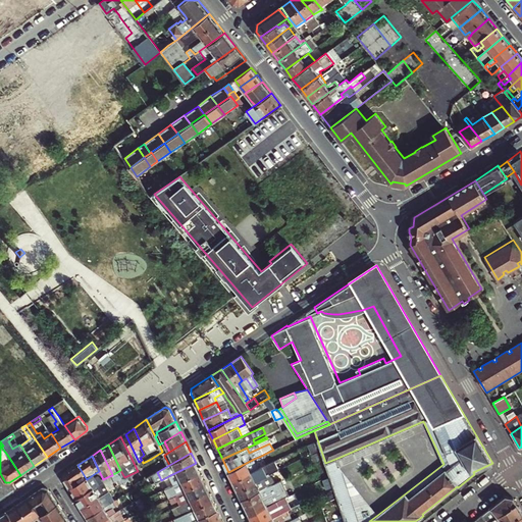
[(258,468),(254,459),(228,472),(232,480),(258,468)]
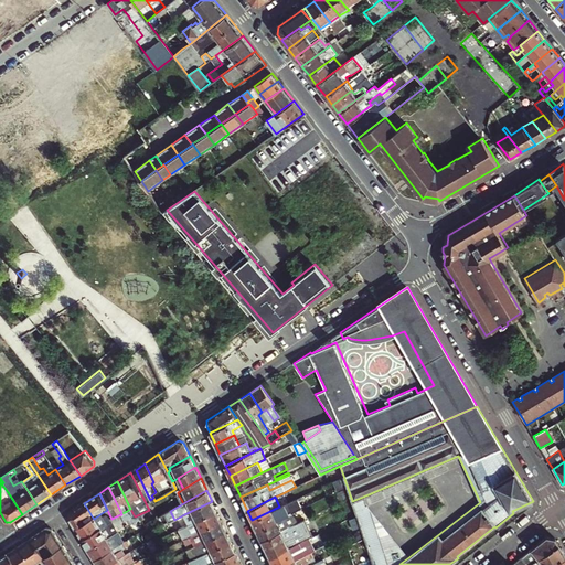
[(352,501),(373,564),(400,564),(407,558),(363,497),(352,501)]
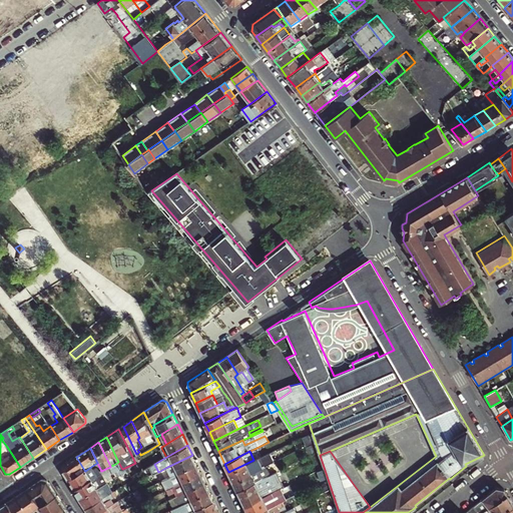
[(192,455),(167,467),(170,473),(161,478),(163,481),(196,464),(192,455)]
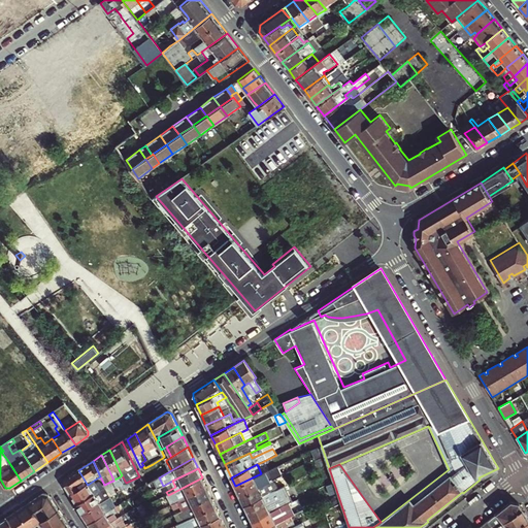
[(87,484),(78,470),(65,480),(64,485),(70,494),(87,484)]
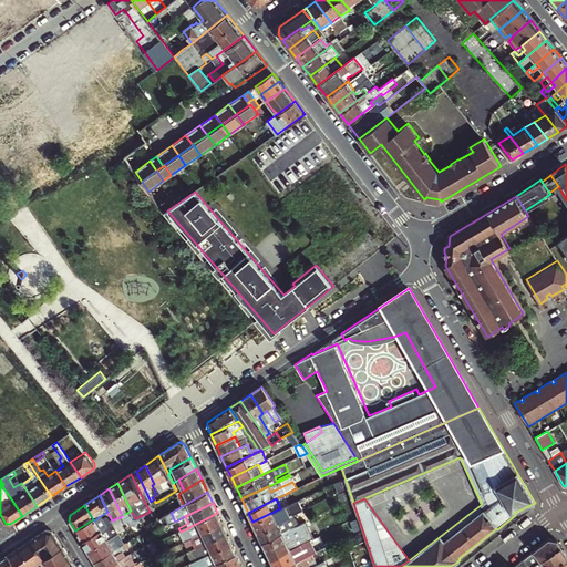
[(258,532),(294,515),(288,505),(286,506),(280,508),(253,522),(258,532)]
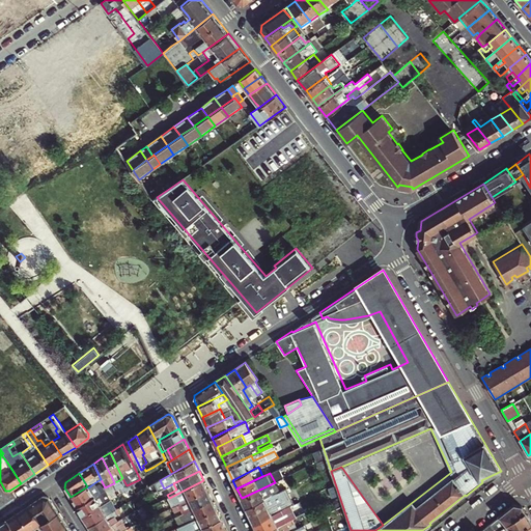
[(207,490),(203,480),(169,498),(171,502),(177,499),(179,504),(207,490)]
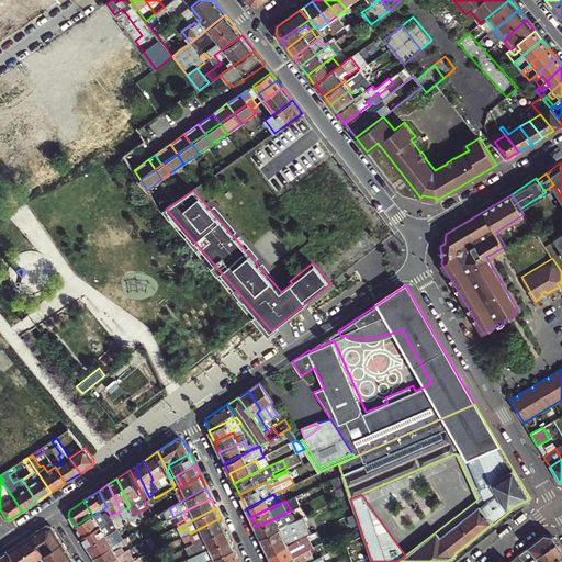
[(75,526),(81,537),(112,517),(111,516),(110,514),(104,517),(101,510),(93,516),(92,515),(75,526)]
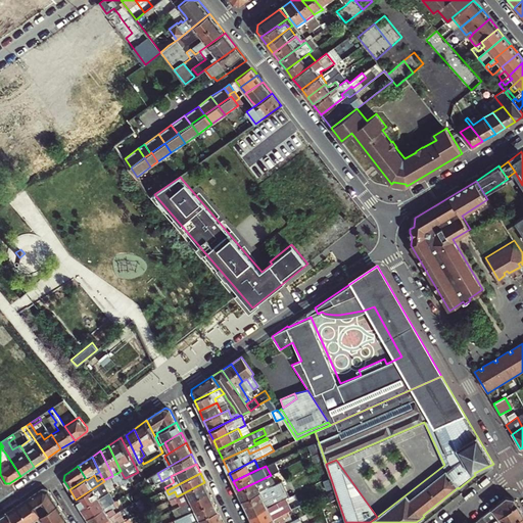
[(242,501),(260,491),(275,484),(271,475),(238,490),(242,501)]
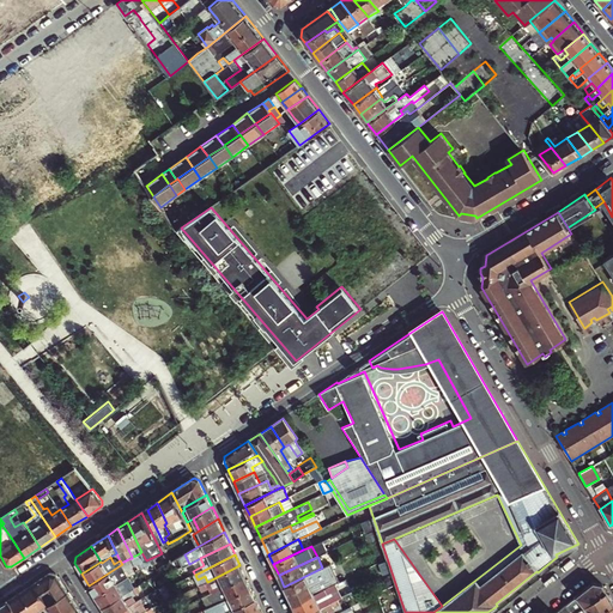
[(332,563),(322,568),(329,581),(338,576),(332,563)]
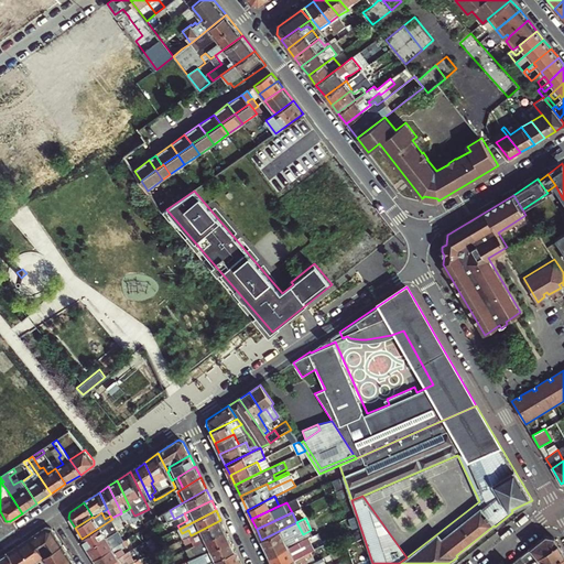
[(112,519),(82,539),(88,549),(118,530),(116,525),(112,519)]
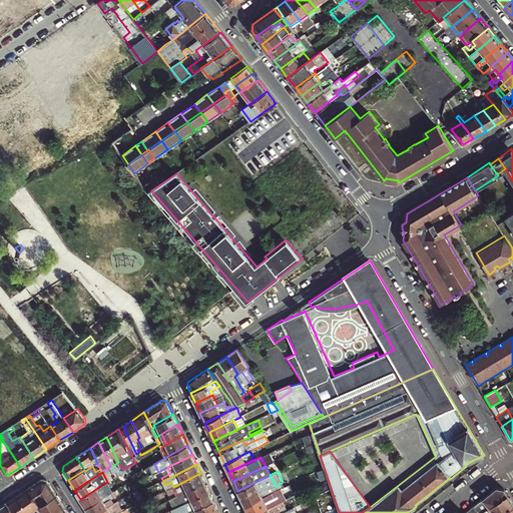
[(185,486),(187,491),(205,482),(200,473),(173,487),(167,490),(171,498),(174,497),(172,492),(185,486)]
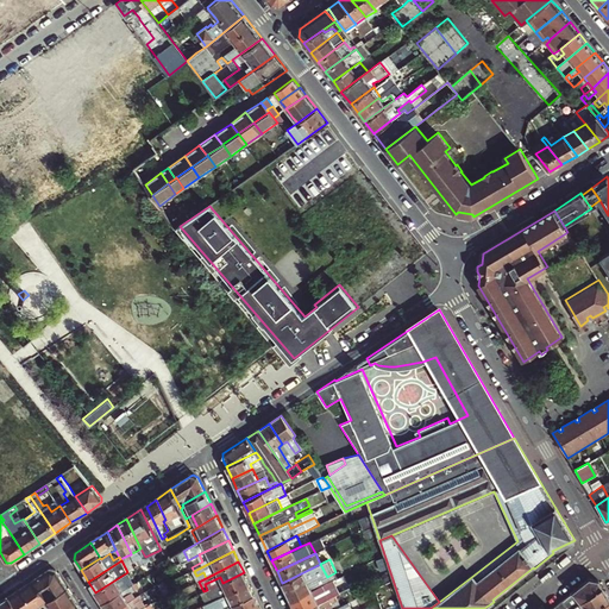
[(320,564),(303,572),(282,583),(289,596),(309,585),(327,577),(320,564)]
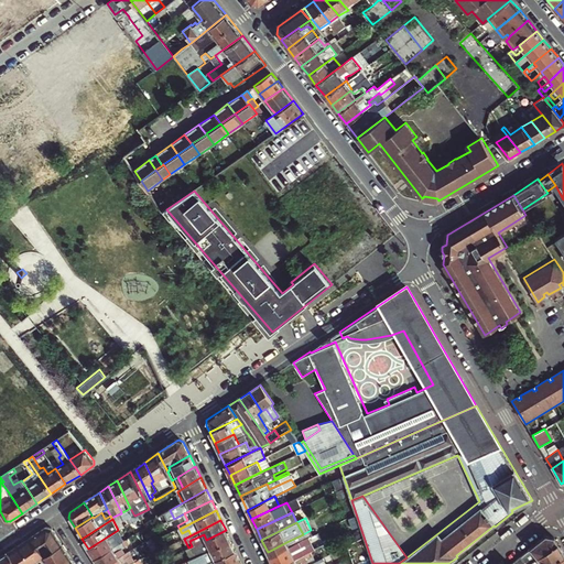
[(32,537),(39,546),(46,541),(49,545),(41,550),(45,556),(63,544),(52,528),(46,527),(32,537)]
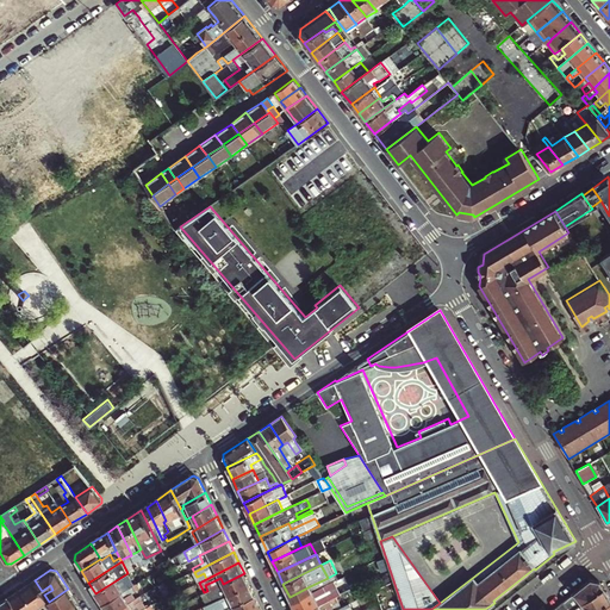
[(128,573),(95,593),(101,604),(134,585),(128,573)]
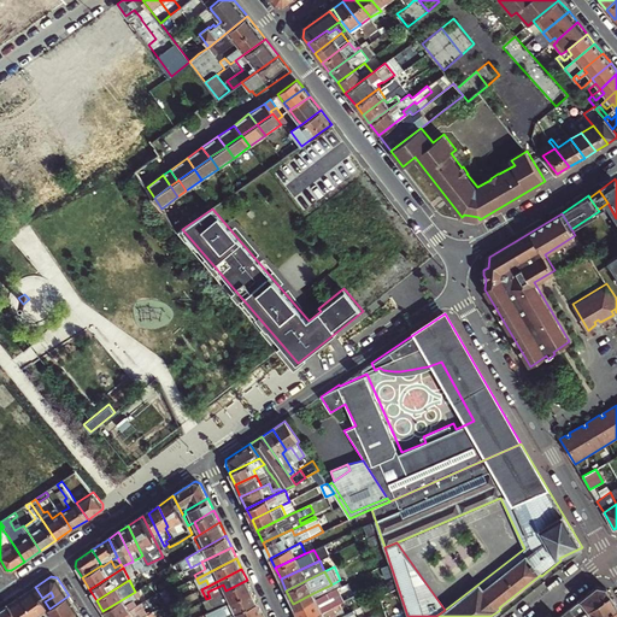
[(247,580),(225,591),(230,601),(252,591),(247,580)]
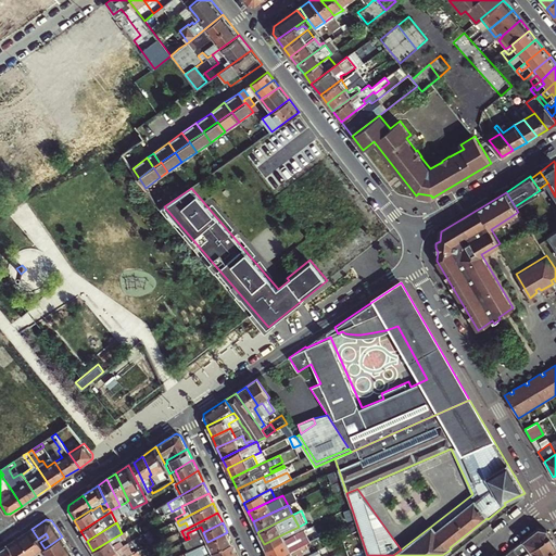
[(293,535),(308,528),(306,522),(299,527),(282,534),(286,539),(293,535)]
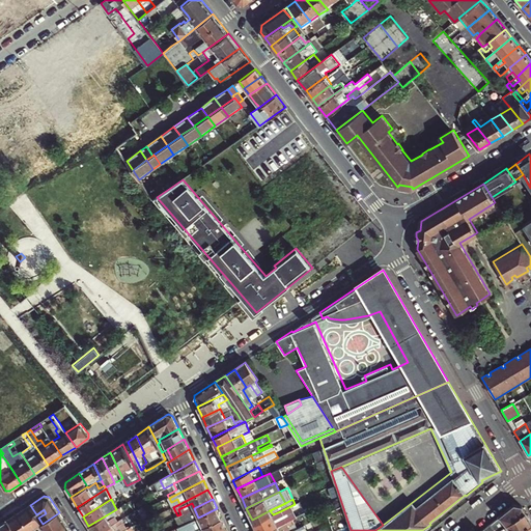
[(29,530),(35,530),(34,529),(36,527),(43,524),(38,518),(36,514),(30,505),(19,512),(31,530),(29,530)]
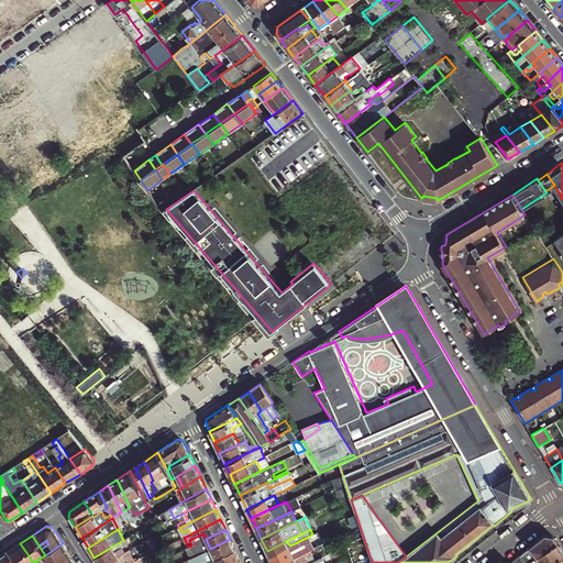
[(527,562),(558,543),(554,537),(545,536),(509,562),(527,562)]
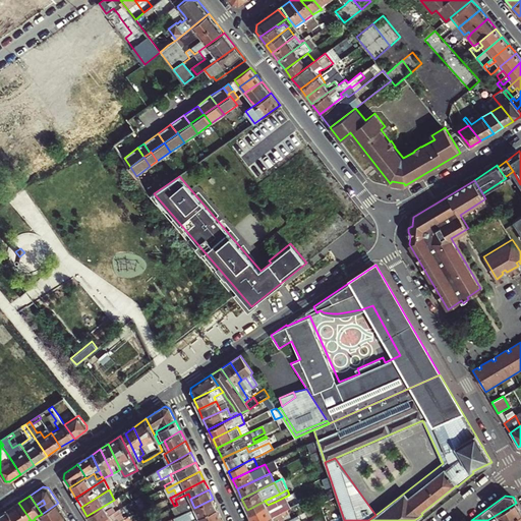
[(213,499),(194,508),(189,510),(184,513),(188,520),(191,520),(194,520),(218,508),(213,499)]
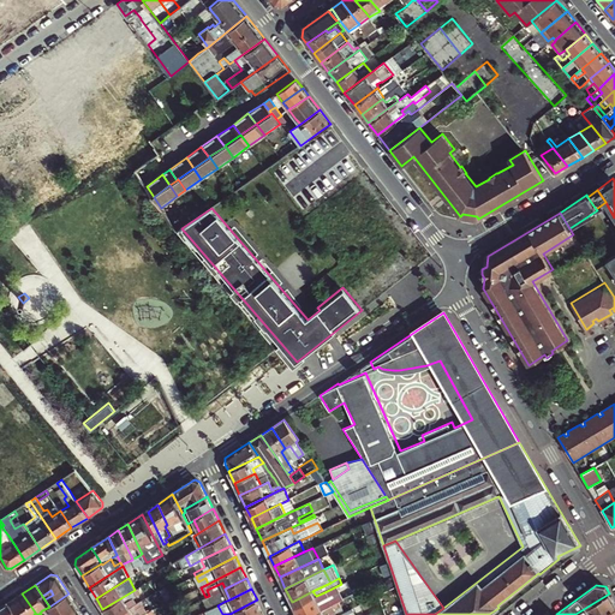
[(219,591),(224,602),(230,599),(225,589),(219,591)]
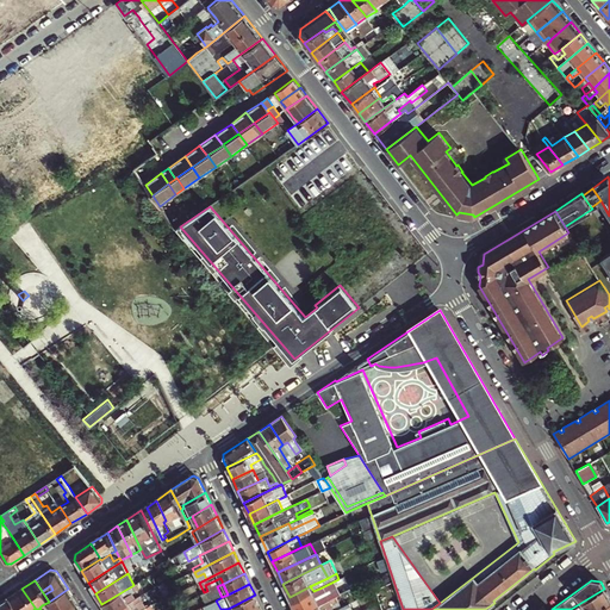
[(134,585),(101,604),(105,609),(116,609),(129,603),(125,597),(131,592),(135,598),(138,596),(134,585)]
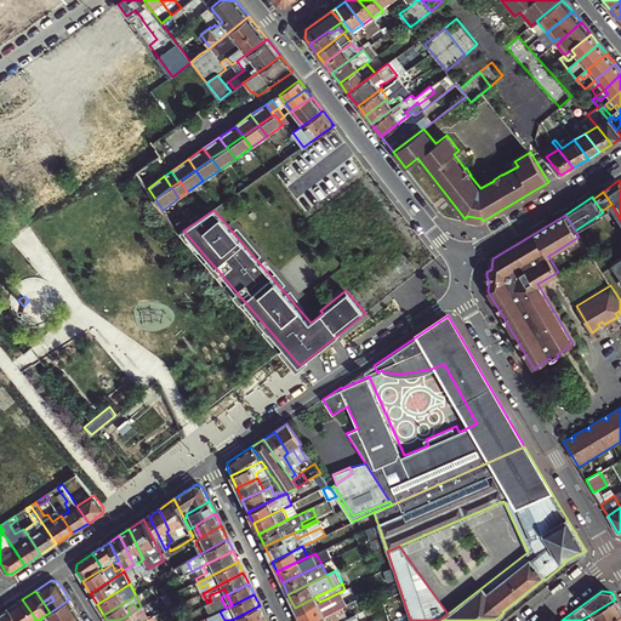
[(297,613),(319,602),(315,597),(295,608),(297,613)]
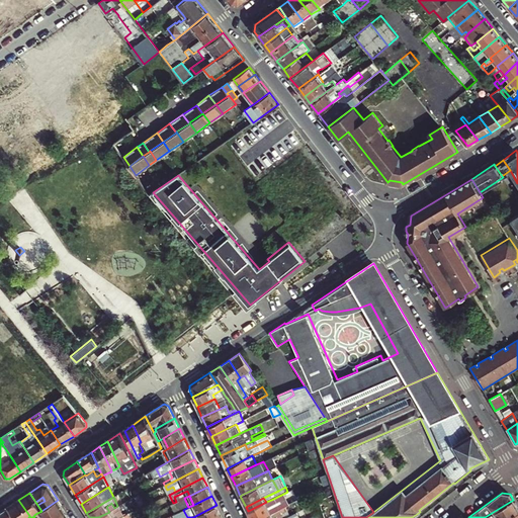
[(273,499),(266,502),(248,511),(251,517),(261,517),(278,510),(273,499)]
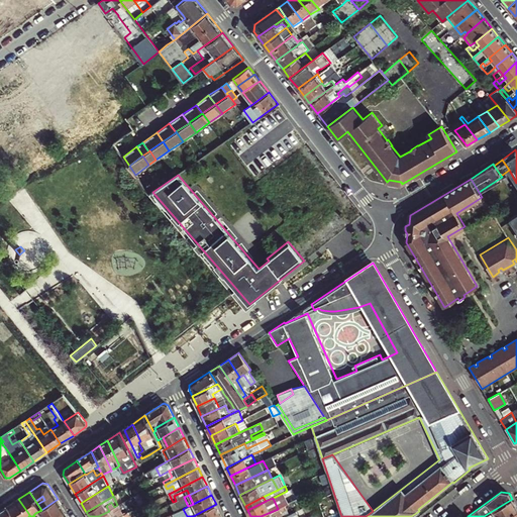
[(28,516),(30,516),(18,499),(8,506),(15,516),(28,516)]
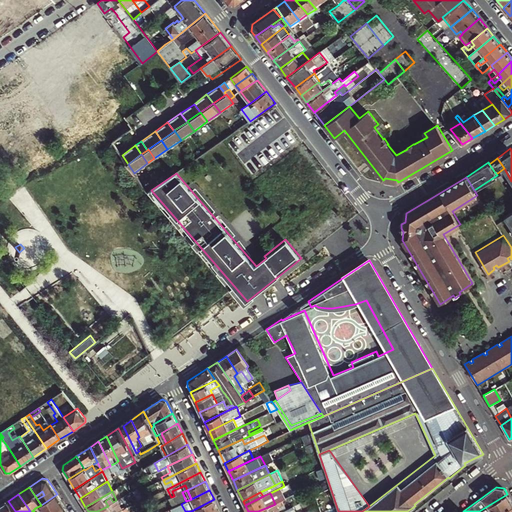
[(41,511),(52,511),(63,505),(57,494),(41,505),(35,508),(37,511),(40,511),(41,511)]
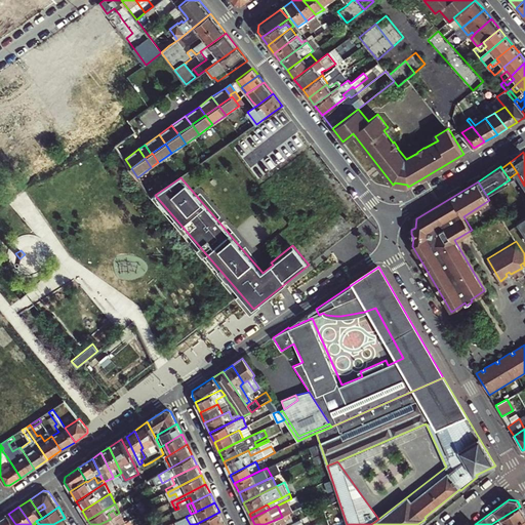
[(524,514),(520,507),(491,524),(513,524),(524,518),(524,514)]
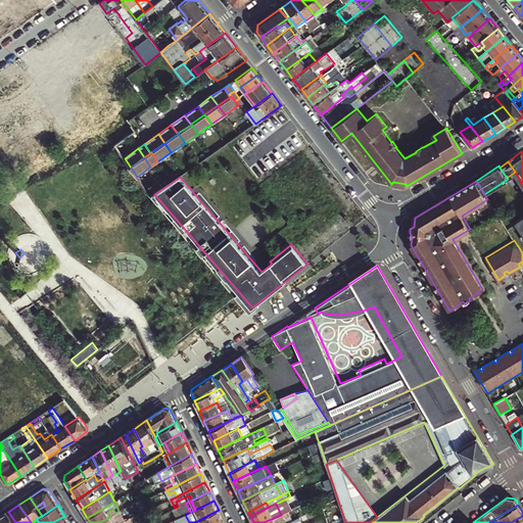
[(219,510),(195,522),(194,522),(218,522),(224,520),(219,510)]
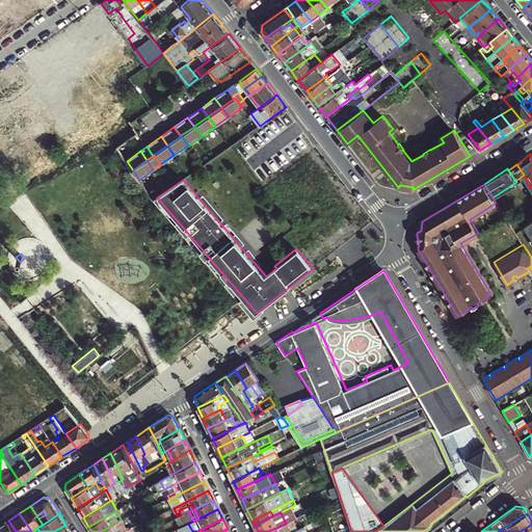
[(112,526),(101,531),(116,531),(115,530),(120,527),(123,531),(126,530),(121,520),(117,522),(112,526)]
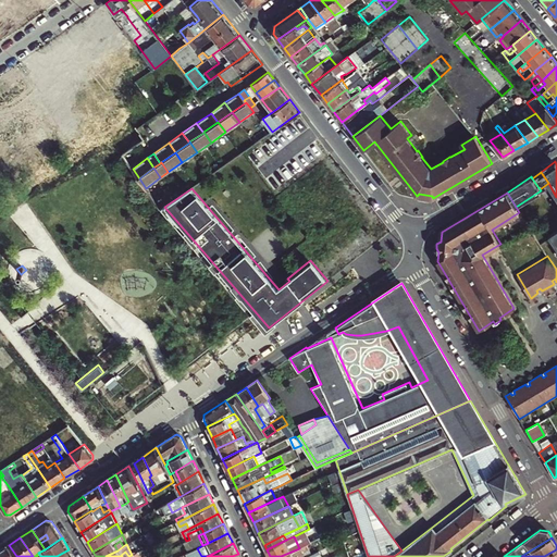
[(16,556),(9,545),(0,551),(0,556),(16,556)]
